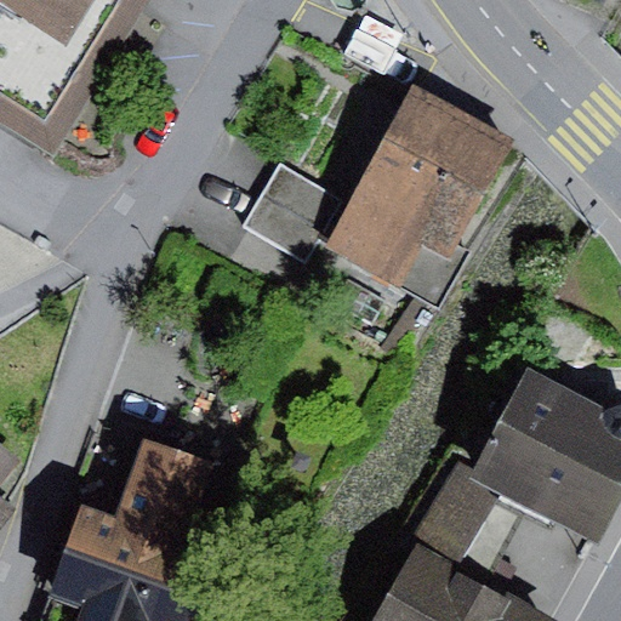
[(108,0),(0,0),(0,29),(66,69),(108,0)]
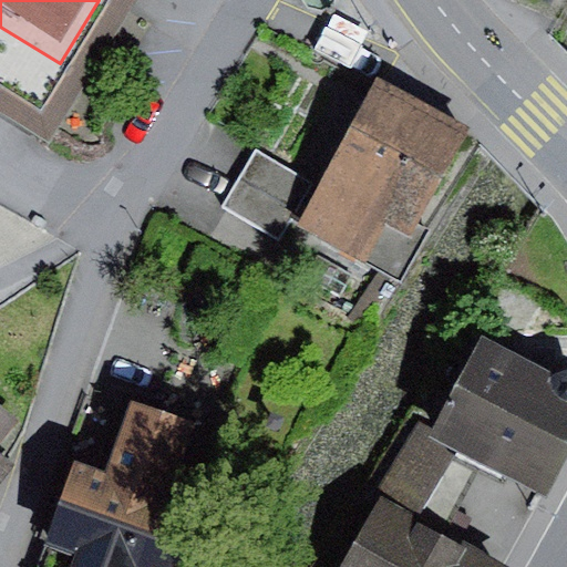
[(487,138),(403,96),(333,233),(393,263),(413,225),(436,237),(487,138)]
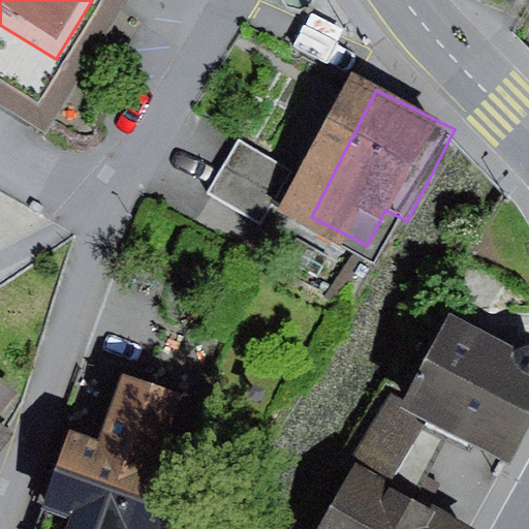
[(528,346),(518,349),(450,314),(404,401),(429,415),(509,460),(528,424),(528,346)]
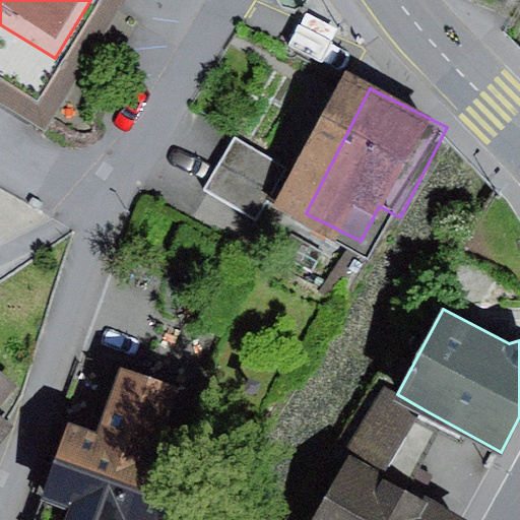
[(98,429),(64,417),(31,519),(168,519),(185,466),(171,462),(194,389),(117,366),(98,429)]
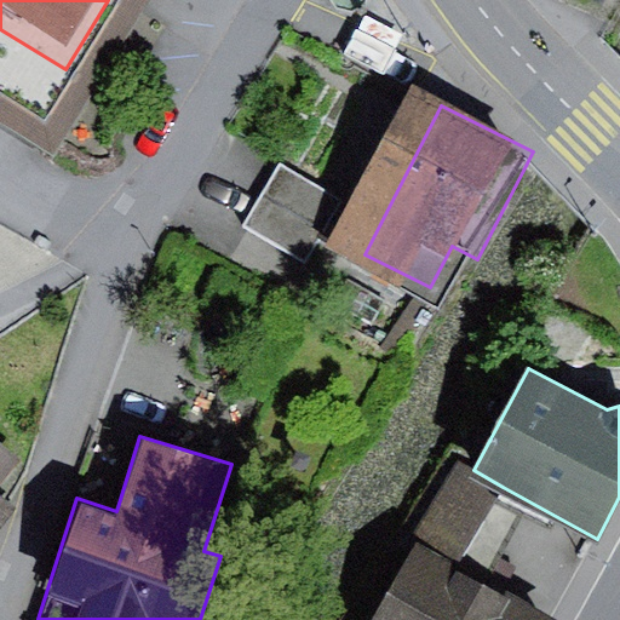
[(0,483),(18,460),(0,445),(0,532),(18,511),(0,495),(0,483)]
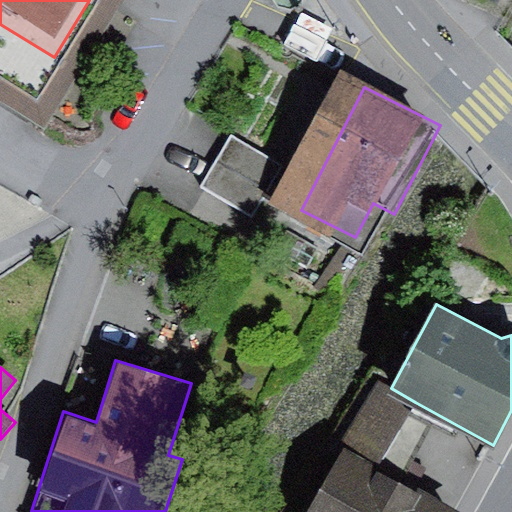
[(378,466),(415,402),(391,388),(377,380),(340,444),(345,447),(378,466)]
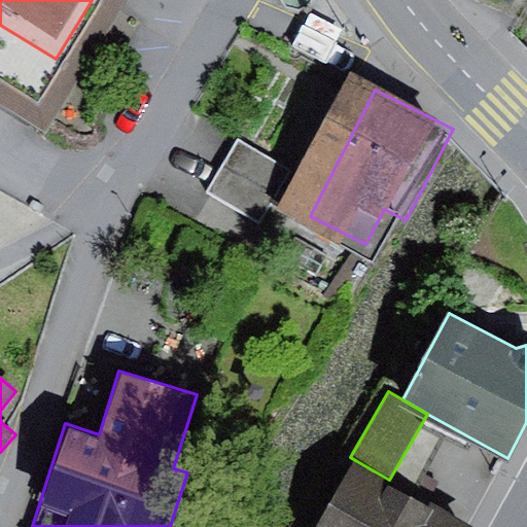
[(471,526),(473,525),(389,480),(355,460),(318,526),(471,526)]
